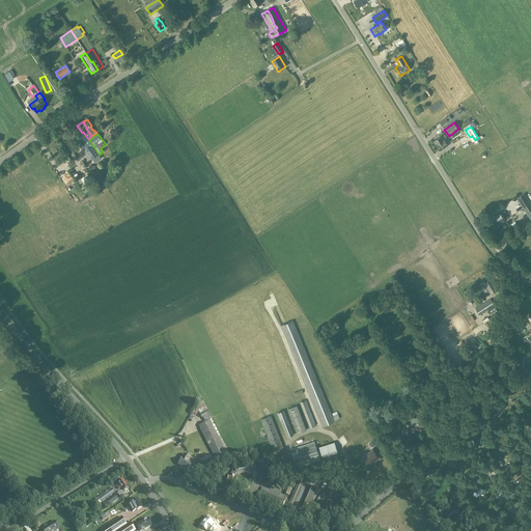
[(435,141),(437,144),(436,144),(440,150),(448,145),(444,139),(443,140),(441,136),(435,141)]
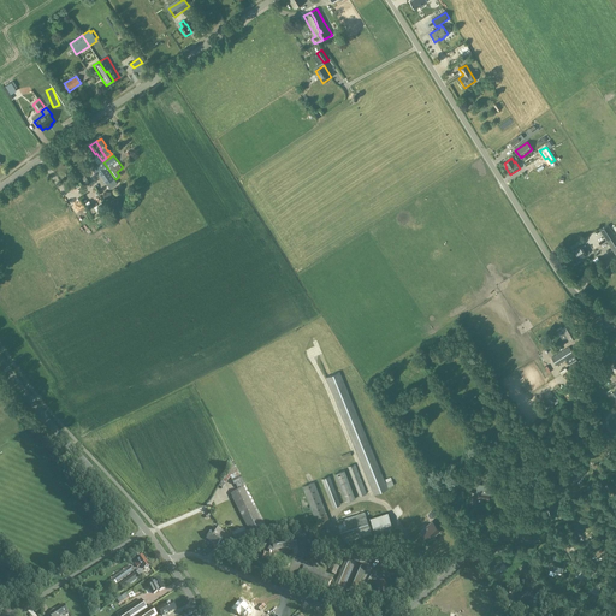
[(116,179),(104,163),(94,169),(99,176),(100,173),(108,184),(116,179)]
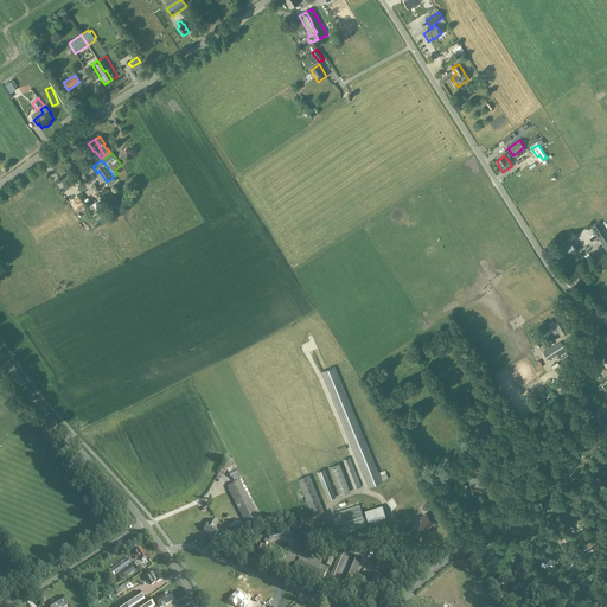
[(82,172),(77,176),(82,184),(88,180),(82,172)]
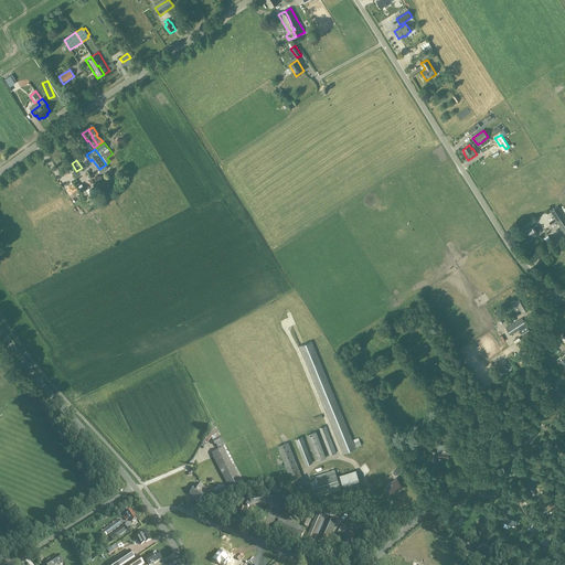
[(109,195),(107,190),(103,191),(97,193),(100,199),(104,196),(105,200),(112,196),(110,195),(109,195)]
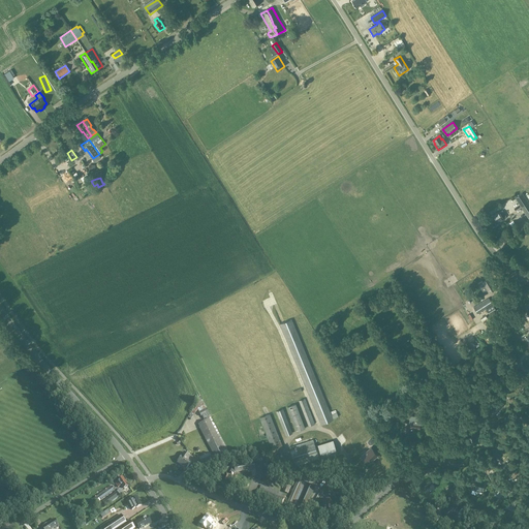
[(528,219),(528,204),(522,193),(515,197),(528,219)]
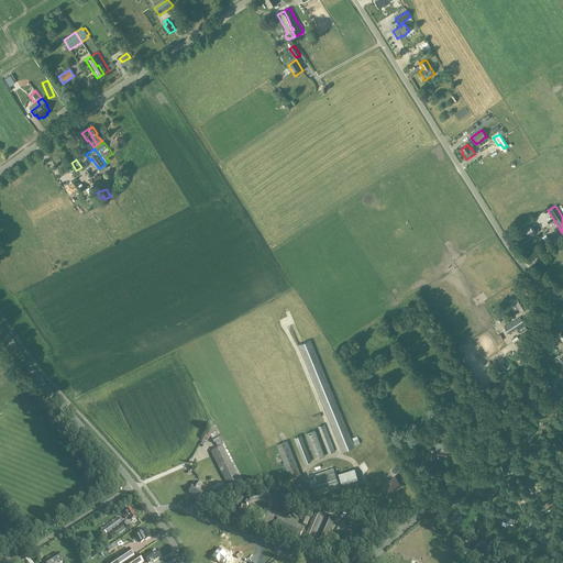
[(556,244),(562,241),(552,223),(547,227),(556,244)]
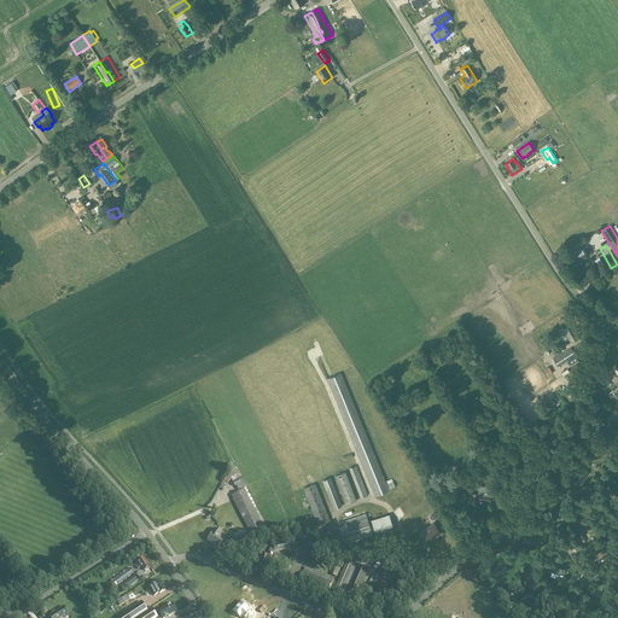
[(588,257),(589,257),(583,248),(571,255),(576,263),(577,263),(578,264),(582,262),(581,261),(588,256),(588,257)]
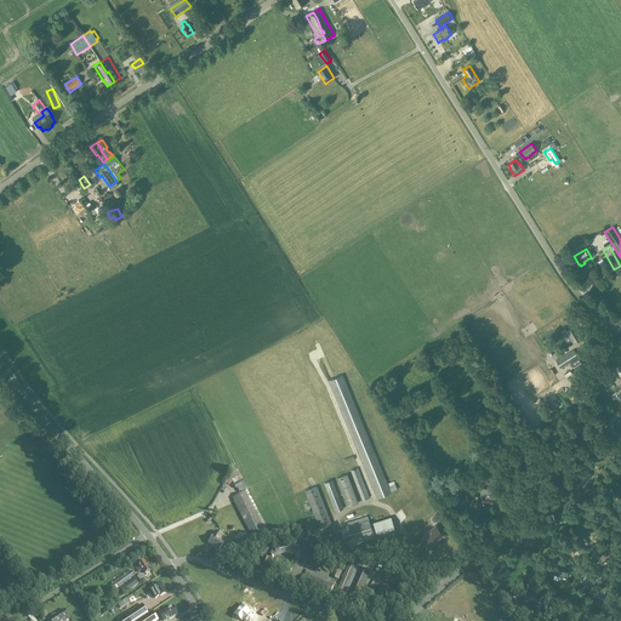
[(567,330),(560,334),(568,343),(571,341),(574,345),(582,340),(574,328),(567,331),(567,330)]
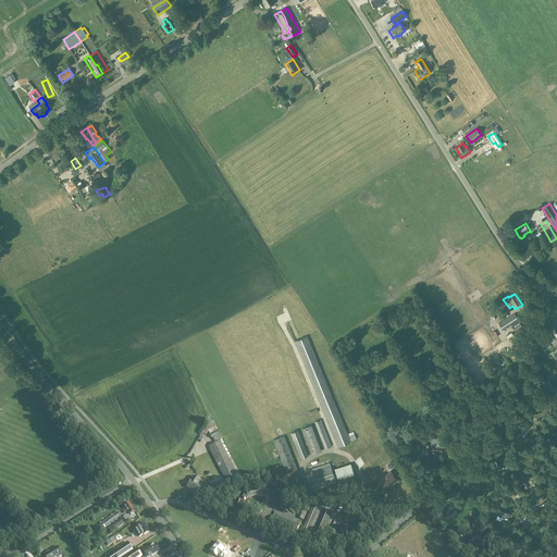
[(499,324),(503,331),(519,321),(515,314),(499,324)]
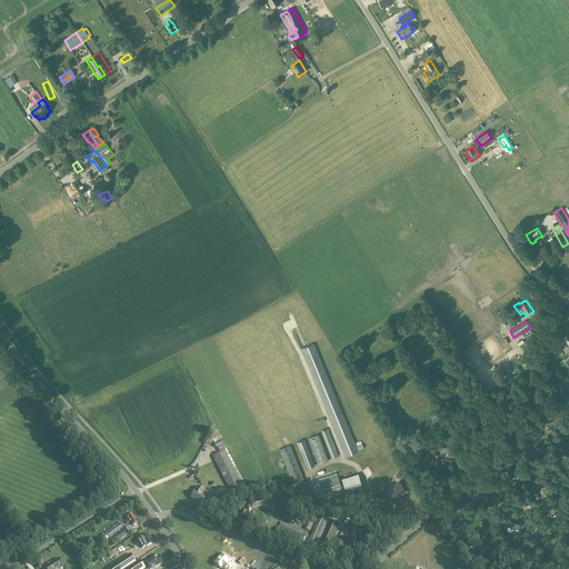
[(530,328),(523,332),(527,339),(535,335),(530,328)]
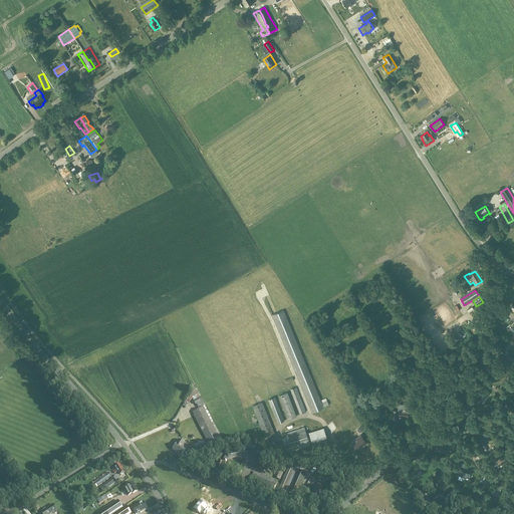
[(326,399),(320,401),(283,310),(272,315),(312,413),(323,409),(323,407),(328,405),(326,399)]
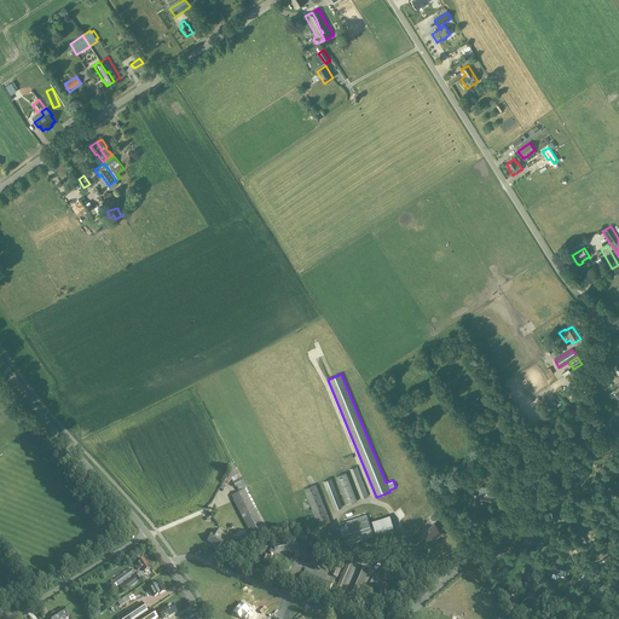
[(239,548),(239,547),(268,534),(266,527),(247,487),(238,470),(235,463),(231,466),(231,467),(230,469),(229,469),(226,476),(227,476),(226,478),(226,479),(223,484),(226,487),(227,486),(227,485),(229,485),(229,484),(230,482),(231,481),(232,480),(235,489),(236,487),(238,491),(241,490),(242,492),(232,497),(250,533),(235,539),(236,541),(229,544),(231,551),(239,548)]
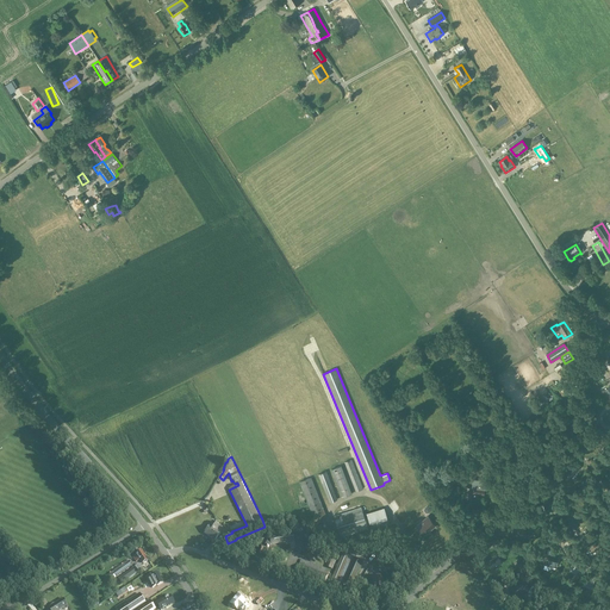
[(344,462),(356,492),(363,490),(352,460),(344,462)]
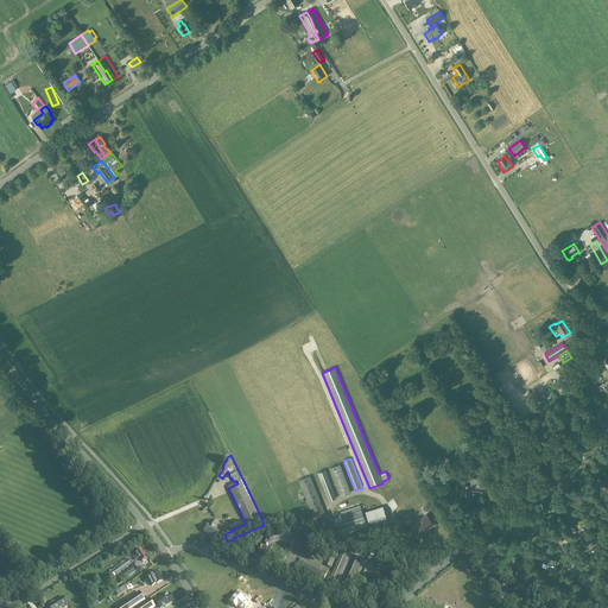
[(569,476),(577,467),(571,462),(563,470),(569,476)]
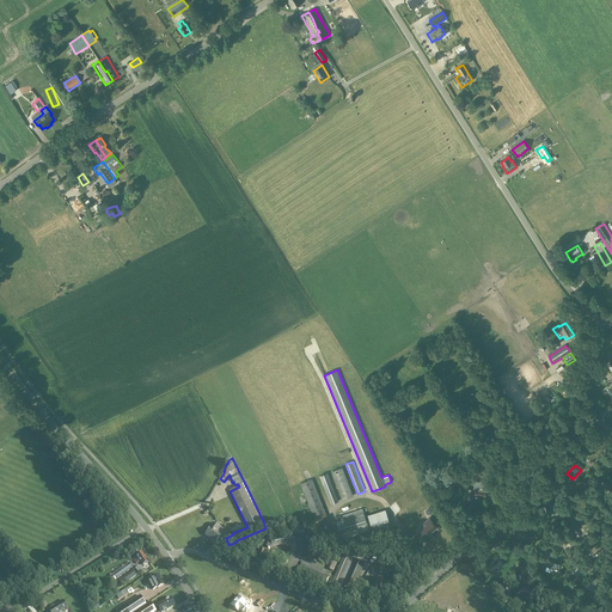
[(332,471),(343,500),(353,496),(342,467),(332,471)]
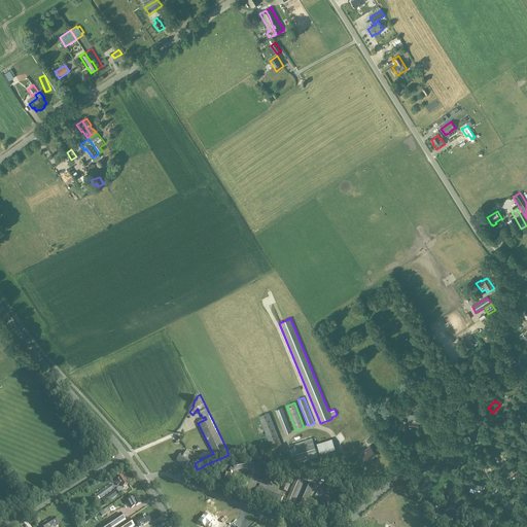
[(275,410),(284,434),(291,431),(282,408),(275,410)]
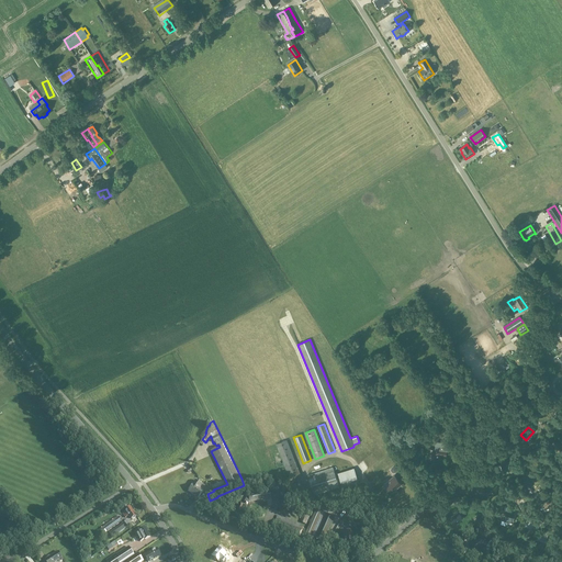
[(291,481),(301,476),(287,440),(277,445),(291,481)]
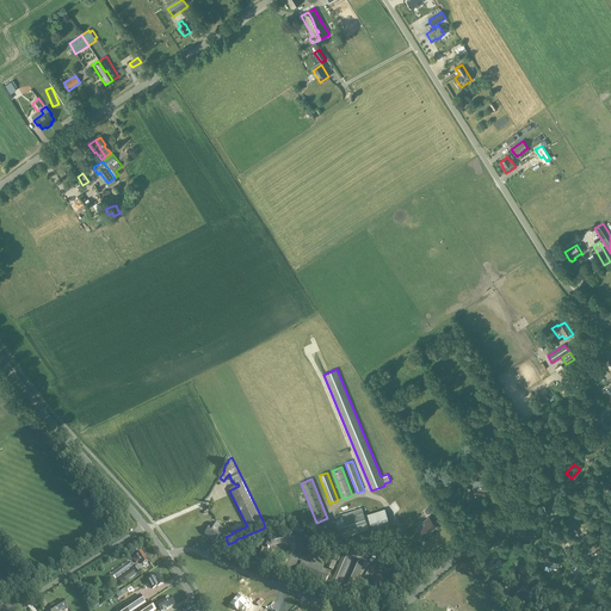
[(485,497),(486,483),(482,483),(482,482),(474,481),(473,488),(467,487),(466,499),(471,500),(473,494),(485,497)]
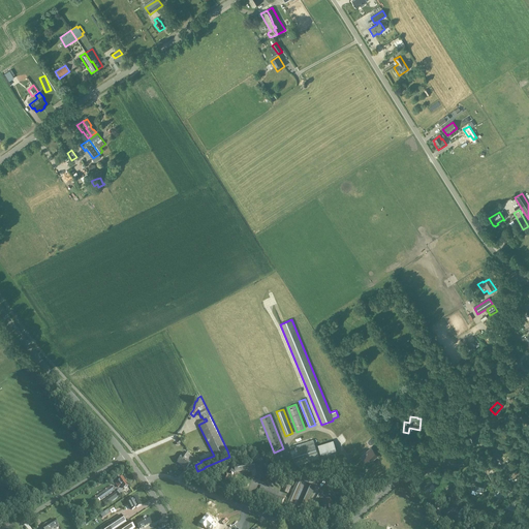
[(473,443),(484,441),(481,435),(472,437),(473,443)]
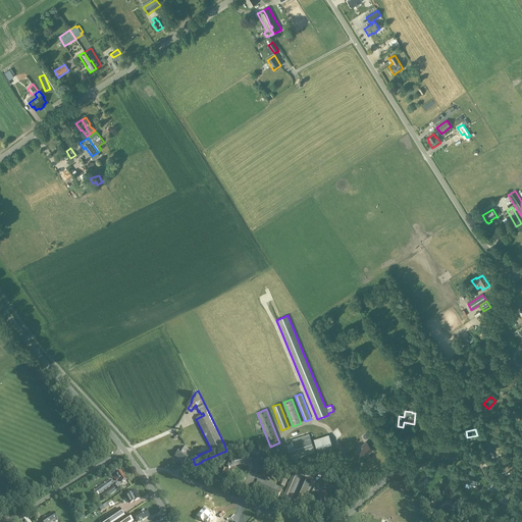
[(315,453),(309,433),(285,441),(292,461),(315,453)]
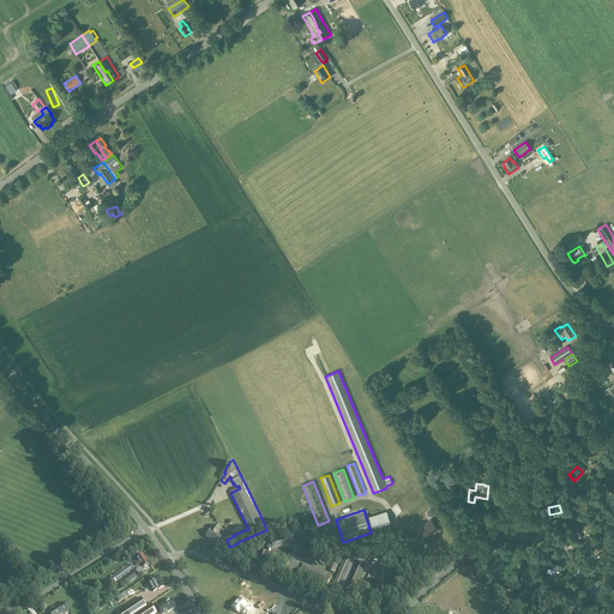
[(369,517),(375,536),(392,530),(386,512),(369,517)]
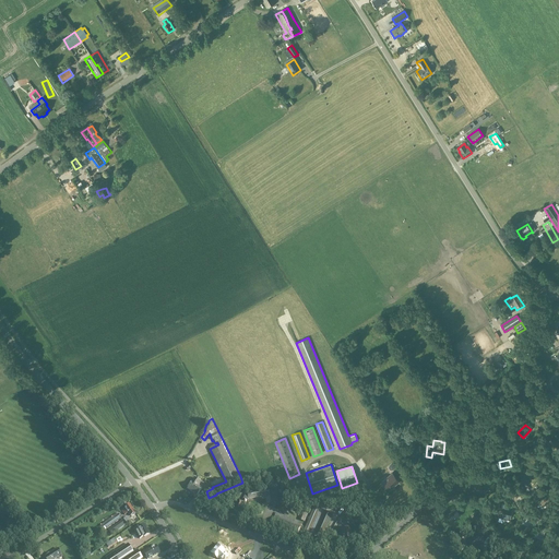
[(392,488),(399,482),(392,473),(381,482),(388,489),(391,487),(392,488)]
